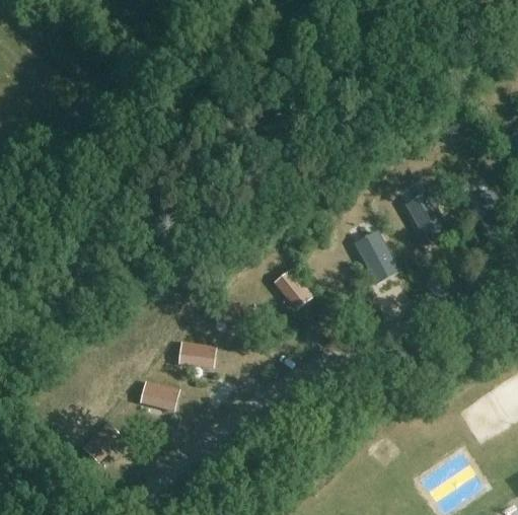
[(517,76),(516,73),(504,81),(513,96),(517,93),(517,76)]
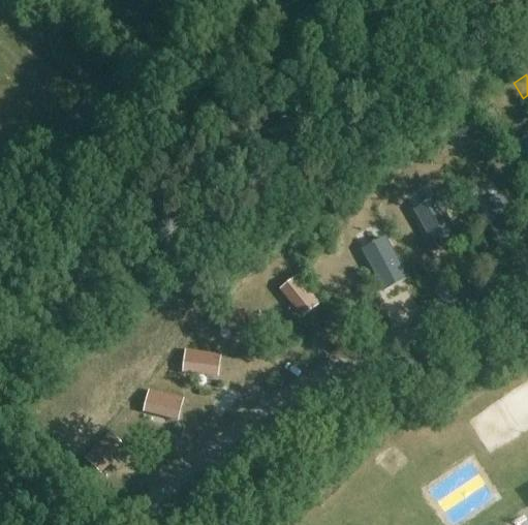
[(517,172),(504,175),(508,189),(521,186),(517,172)]
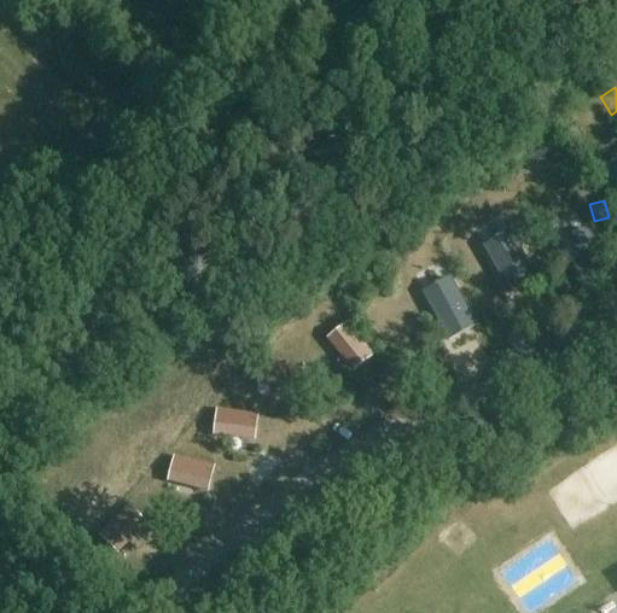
[(615,272),(585,226),(558,243),(588,289),(615,272)]
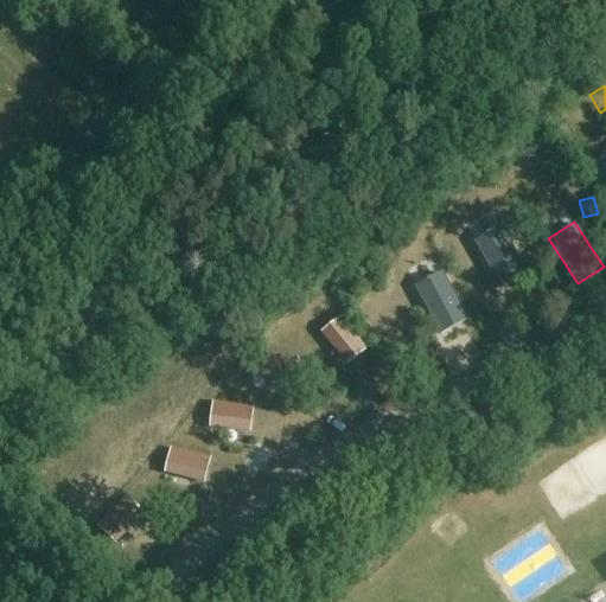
[(416,238),(422,251),(457,237),(451,223),(416,238)]
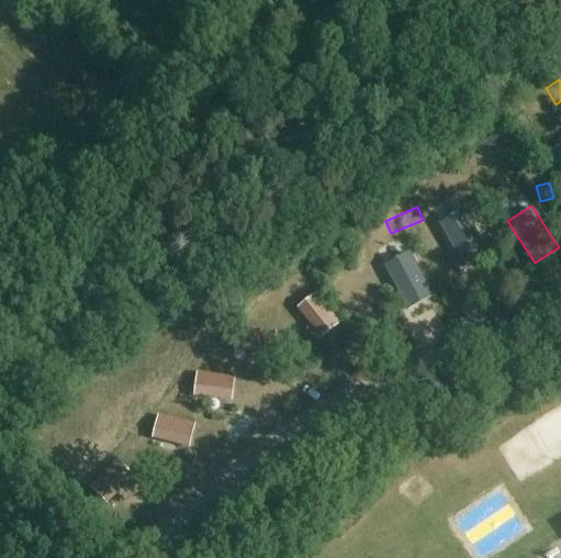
[(487,250),(463,208),(438,221),(462,265),(487,250)]
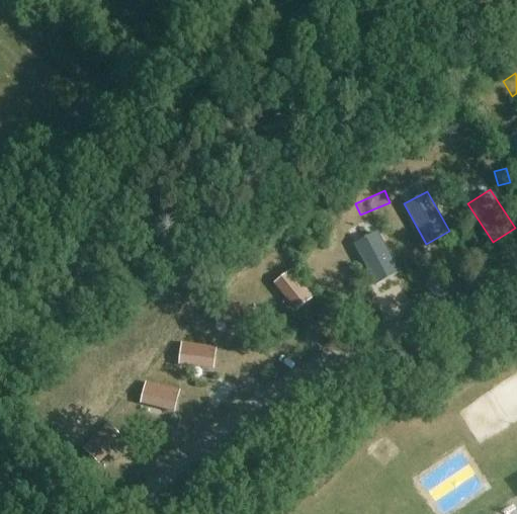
[(398,271),(376,231),(353,243),(374,283),(398,271)]
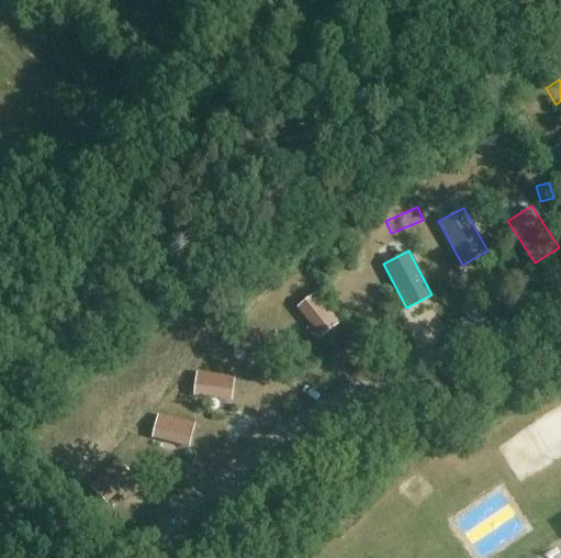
[(295,305),(320,335),(338,321),(315,290),(295,305)]
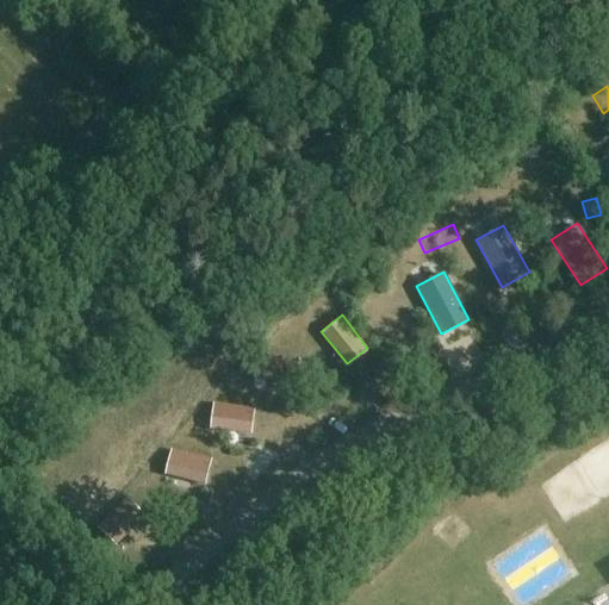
[(253,375),(293,384),(298,357),(258,349),(253,375)]
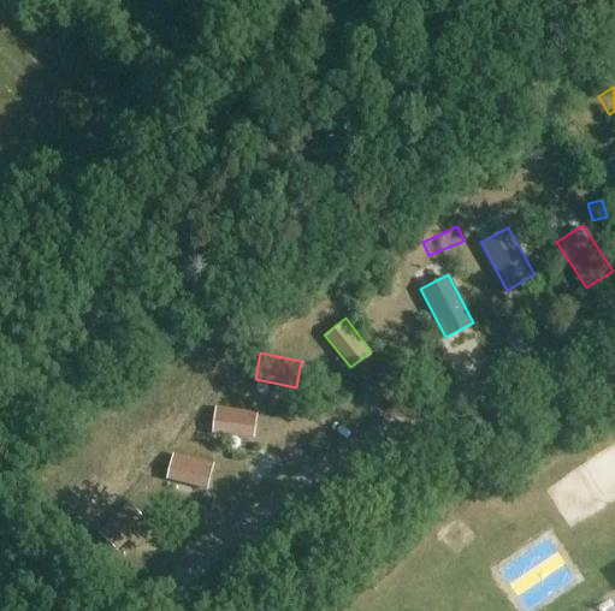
[(212,431),(253,437),(256,410),(214,405),(212,431)]
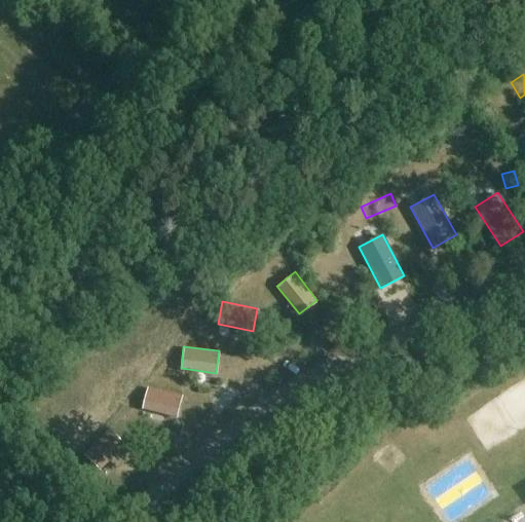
[(142,407),(176,416),(182,394),(147,385),(142,407)]
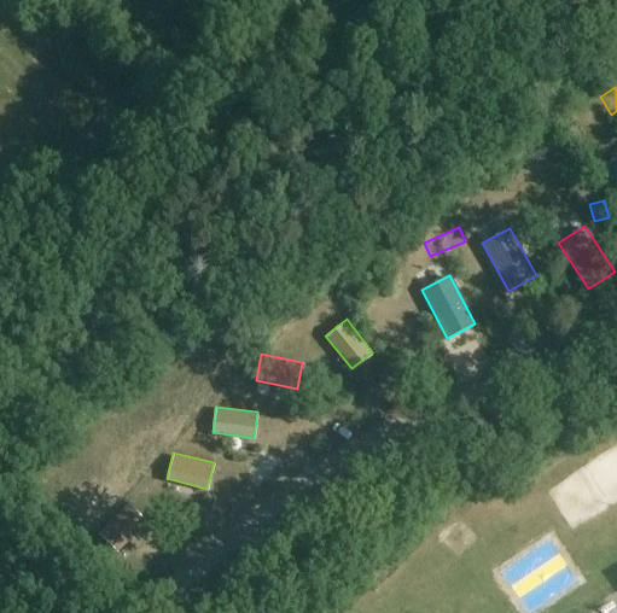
[(117,550),(146,520),(127,502),(98,532),(117,550)]
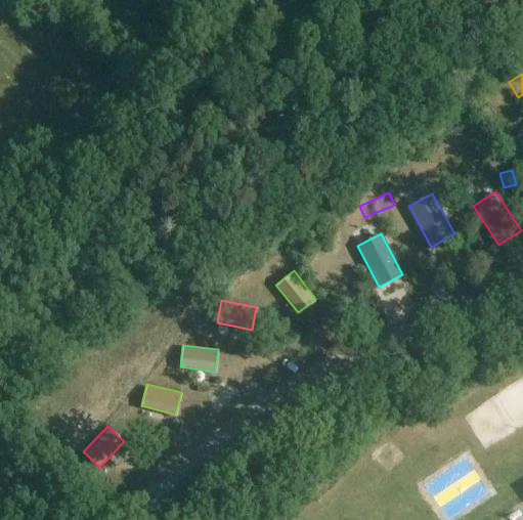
[(474,476),(456,487),(468,505),(485,493),(474,476)]
